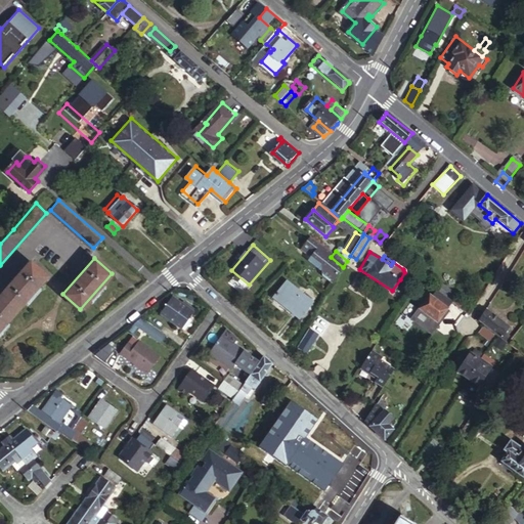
[(0,332),(49,275),(32,260),(0,296),(0,332)]
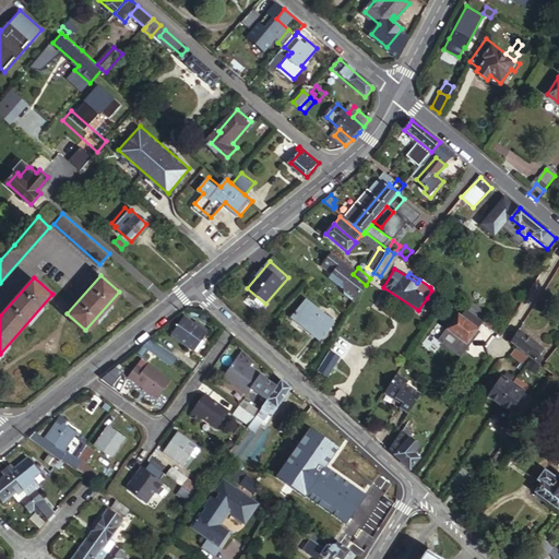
[(470,299),(464,308),(464,309),(480,321),(482,322),(488,313),(470,299)]
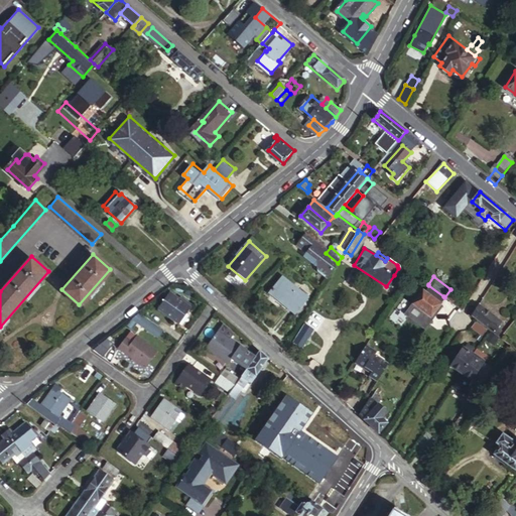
[(292,315),(306,299),(282,277),(267,292),(270,294),(272,292),(282,302),(280,304),(292,315)]
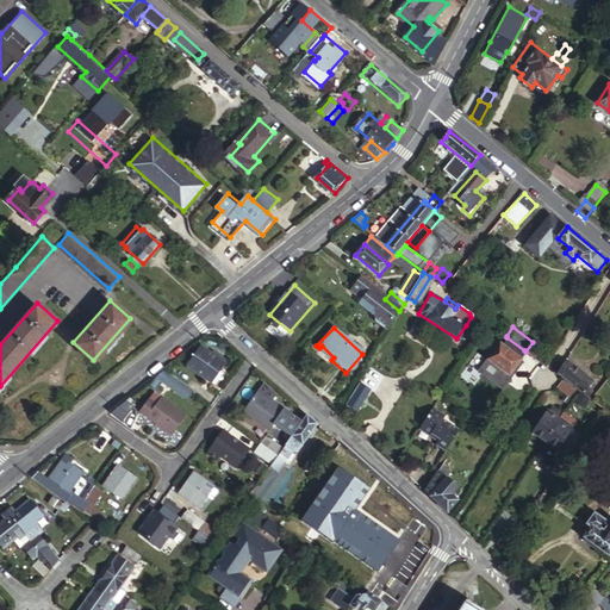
[(520,358),(524,350),(506,337),(502,344),(520,358)]
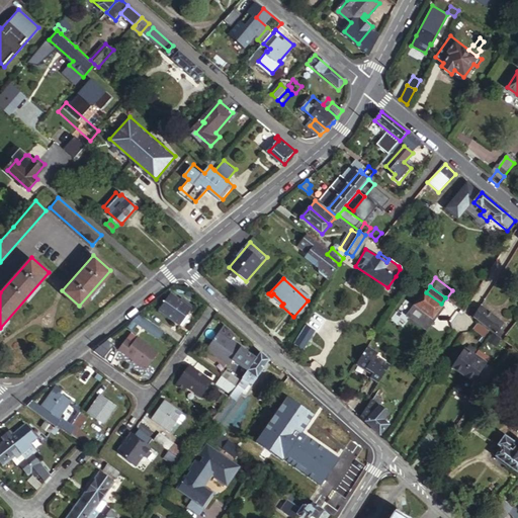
[(441,304),(426,292),(423,290),(413,305),(431,318),(441,304)]
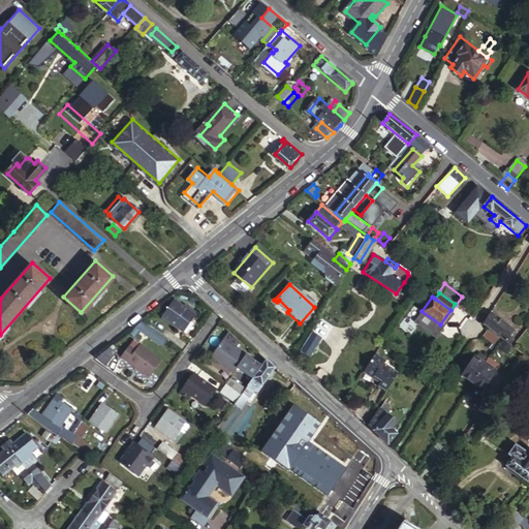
[(185,307),(176,301),(164,316),(183,329),(186,331),(193,321),(197,316),(199,313),(187,305),(185,307)]
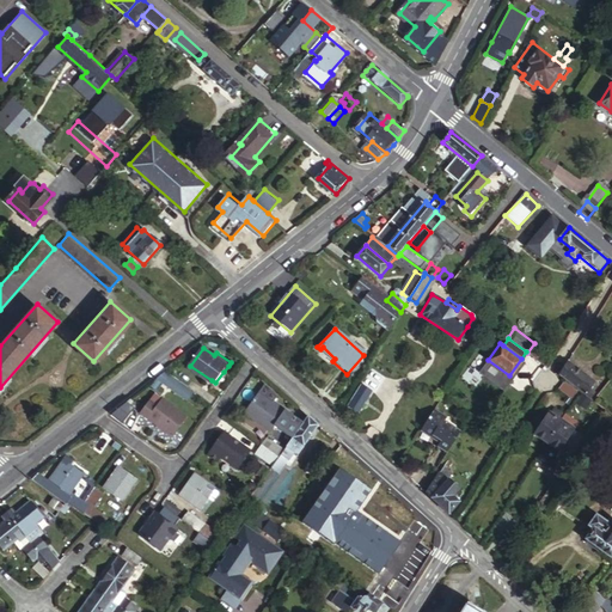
[(565,361),(557,374),(581,391),(587,396),(589,398),(594,391),(589,387),(593,381),(565,361)]
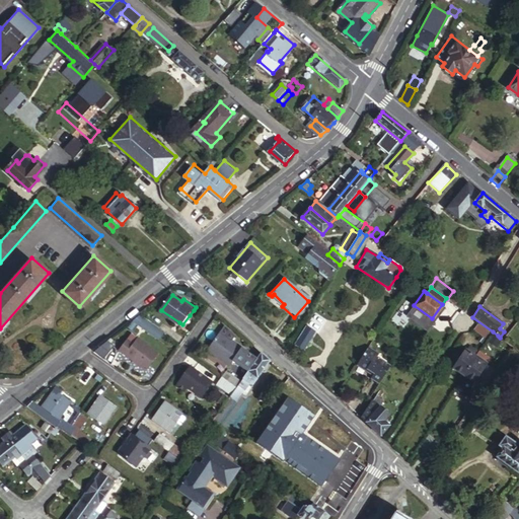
[(154,321),(143,313),(140,316),(136,319),(149,328),(151,325),(154,321)]
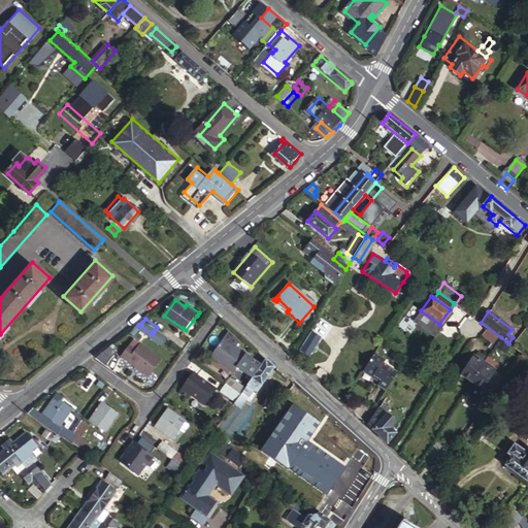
[(152,334),(164,344),(167,340),(169,337),(157,327),(154,331),(152,334)]
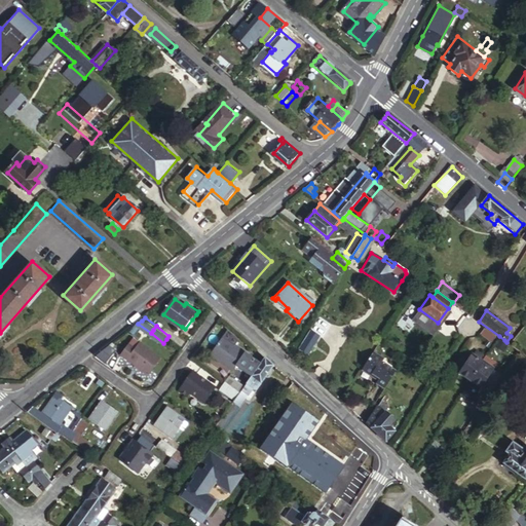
[(488,342),(493,335),(483,327),(478,334),(488,342)]
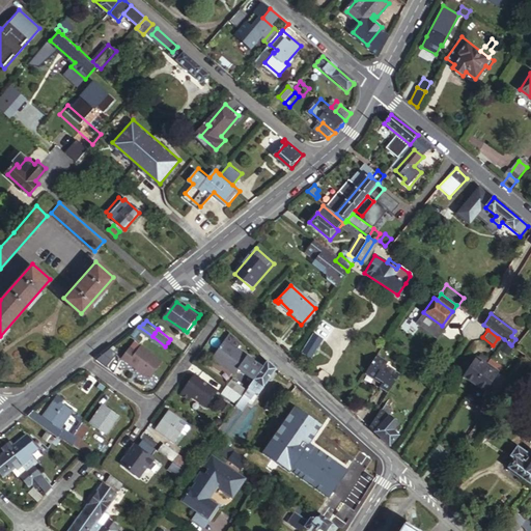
[(309,359),(320,338),(311,333),(300,353),(309,359)]
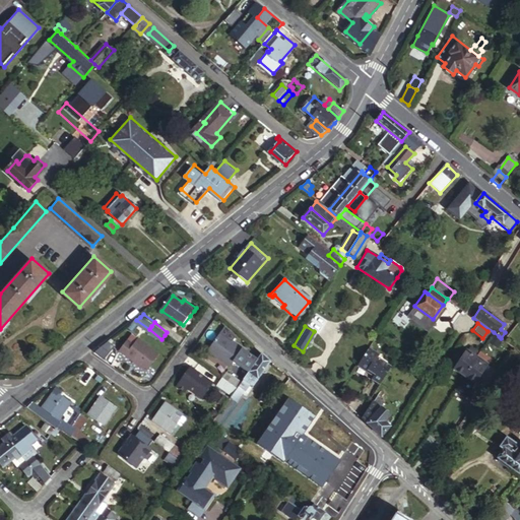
[(224,327),(209,347),(216,352),(214,354),(230,366),(244,347),(234,340),(237,336),(224,327)]
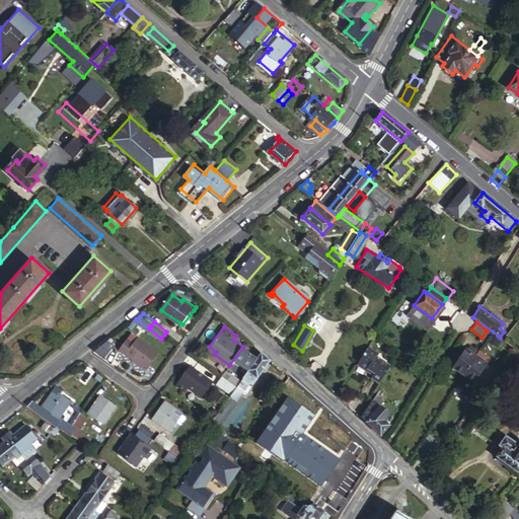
[(498,336),(493,331),(487,340),(493,344),(498,336)]
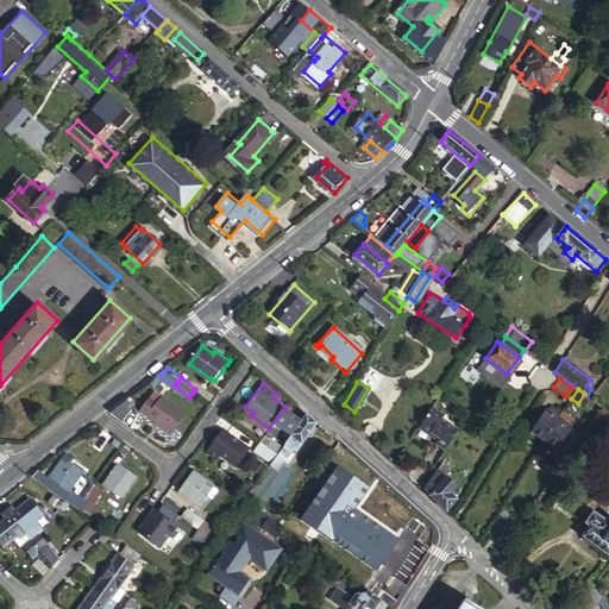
[(159,401),(154,396),(143,408),(173,432),(188,413),(165,394),(159,401)]
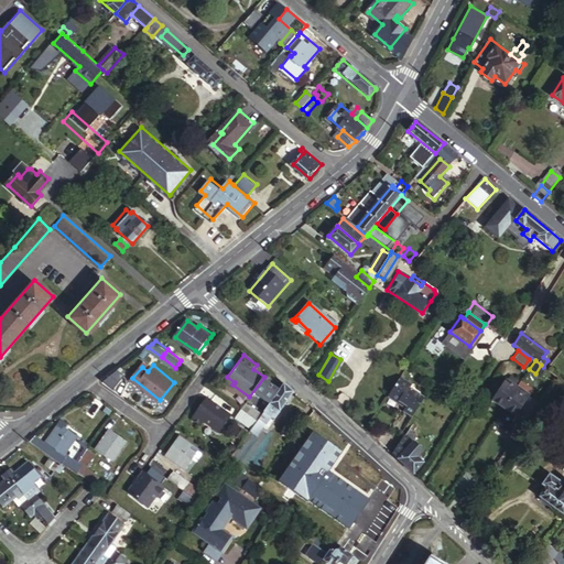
[(492,399),(503,405),(517,386),(519,383),(518,382),(516,381),(517,379),(510,375),(508,379),(506,378),(492,399)]
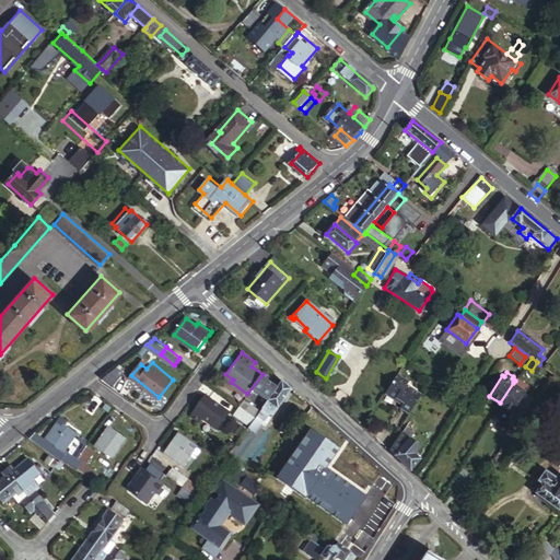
[(394,373),(382,393),(396,401),(398,399),(401,401),(399,404),(398,407),(407,412),(419,393),(404,383),(406,381),(394,373)]
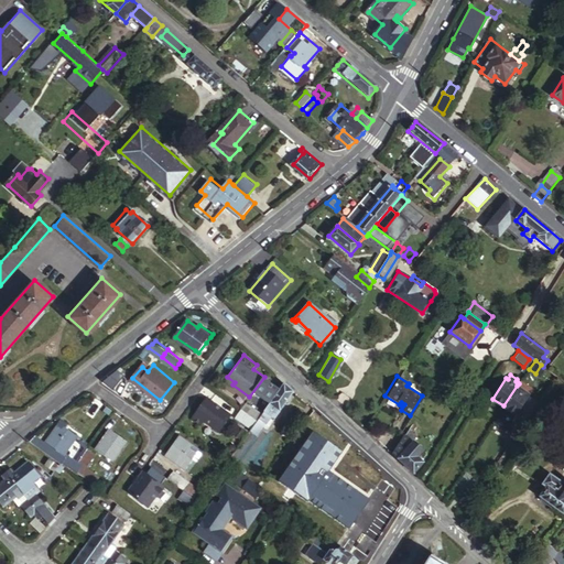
[(527,378),(523,382),(532,388),(534,383),(527,378)]
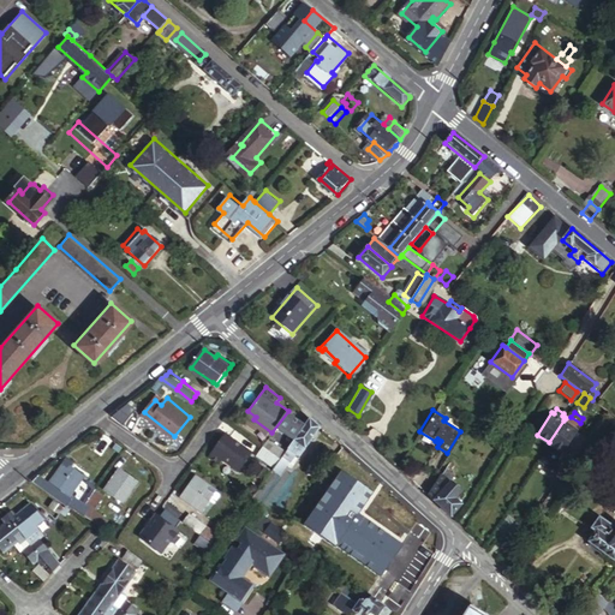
[(549,442),(562,452),(580,424),(580,423),(571,417),(568,415),(566,418),(563,421),(549,442)]
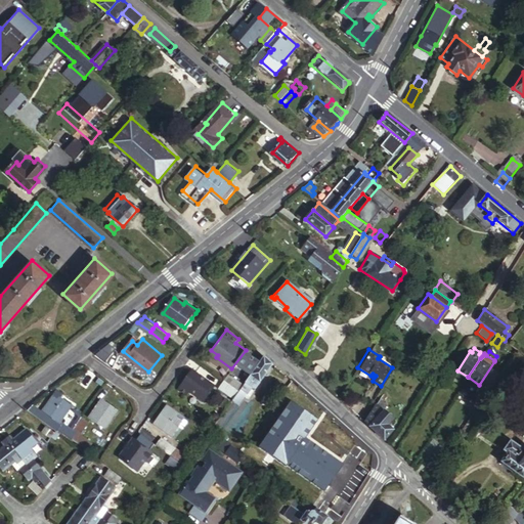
[(234,398),(232,401),(237,404),(245,395),(250,398),(274,362),(265,354),(251,375),(244,385),(239,391),(234,398)]
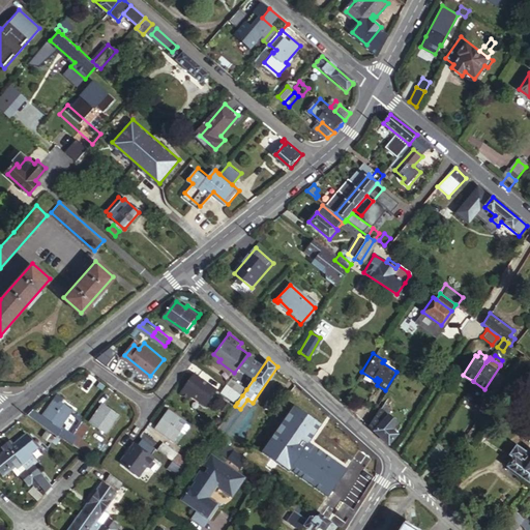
[(211,382),(196,371),(185,385),(202,399),(210,388),(208,387),(211,382)]
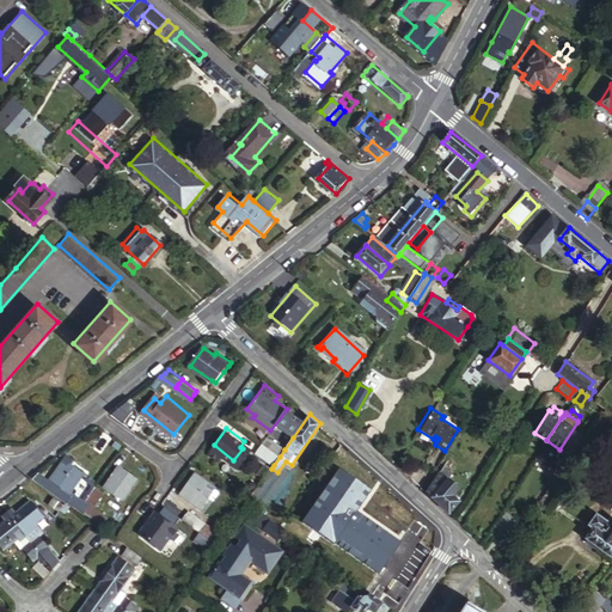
[(280,428),(271,440),(285,450),(293,438),(280,428)]
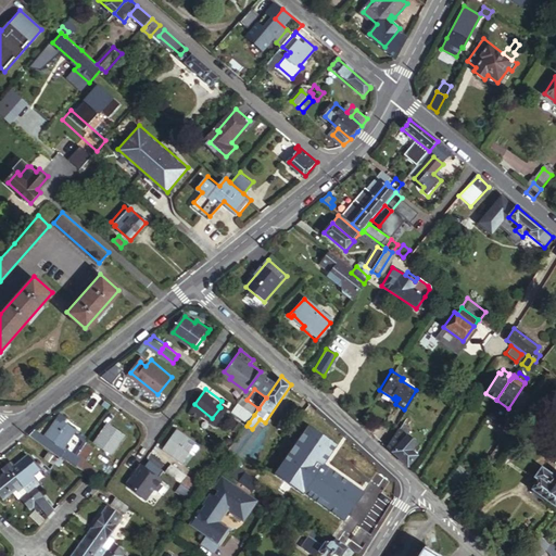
[(243,397),(239,403),(252,413),(254,415),(258,408),(247,400),(243,397)]
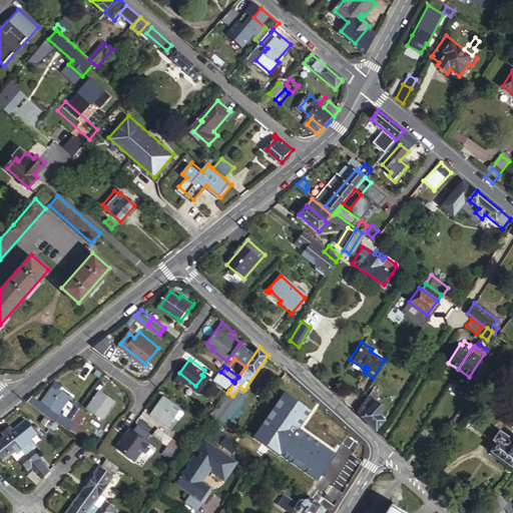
[(232,381),(220,372),(215,380),(227,388),(232,381)]
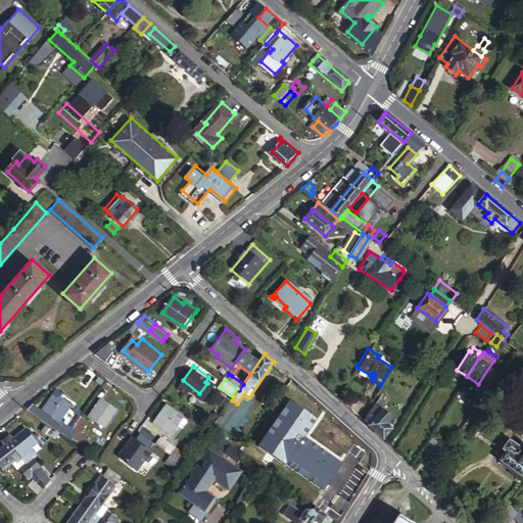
[(56,391),(42,412),(41,413),(54,423),(56,421),(67,405),(59,398),(61,395),(56,391)]
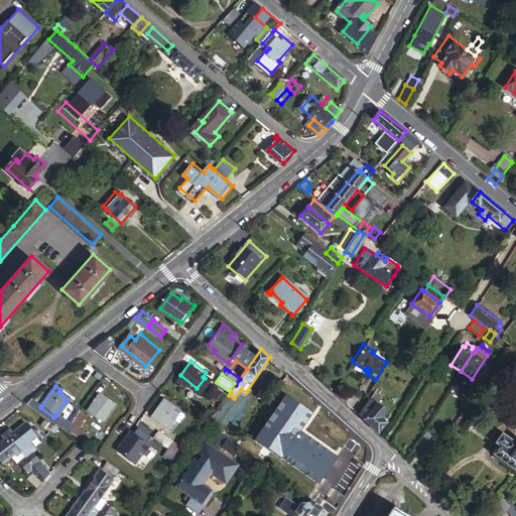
[(287,400),(310,419),(284,453),(292,459),(314,431),(319,435),(325,429),(350,448),(359,436),(298,388),(287,400)]
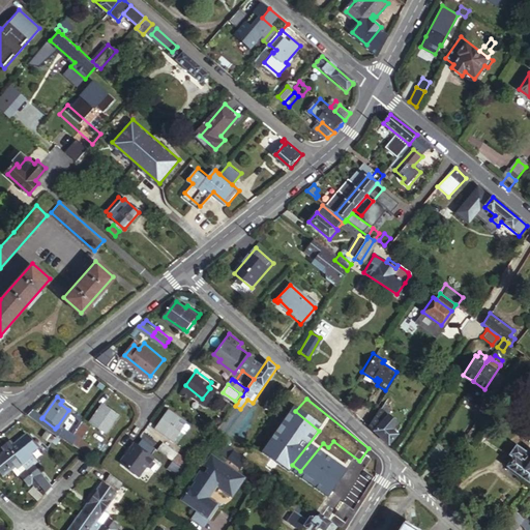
[(367,427),(387,444),(396,434),(391,429),(398,422),(388,414),(386,413),(391,407),(385,401),(367,427)]
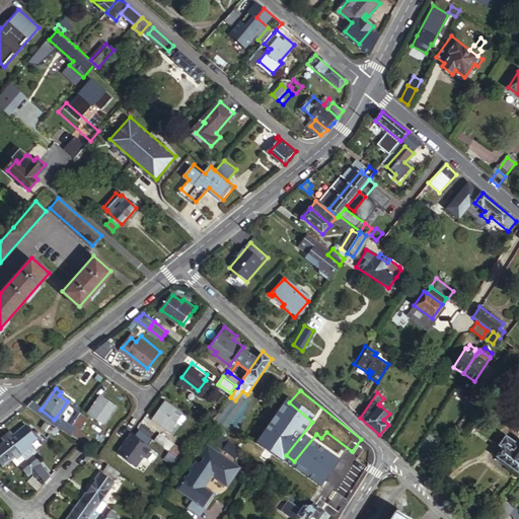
[(118,403),(102,393),(89,411),(104,422),(118,403)]
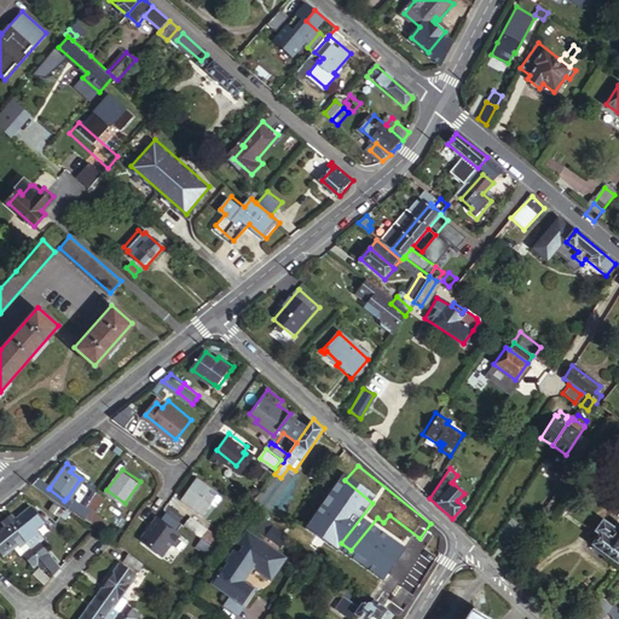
[(197,478),(184,495),(203,510),(210,501),(217,504),(223,497),(197,478)]
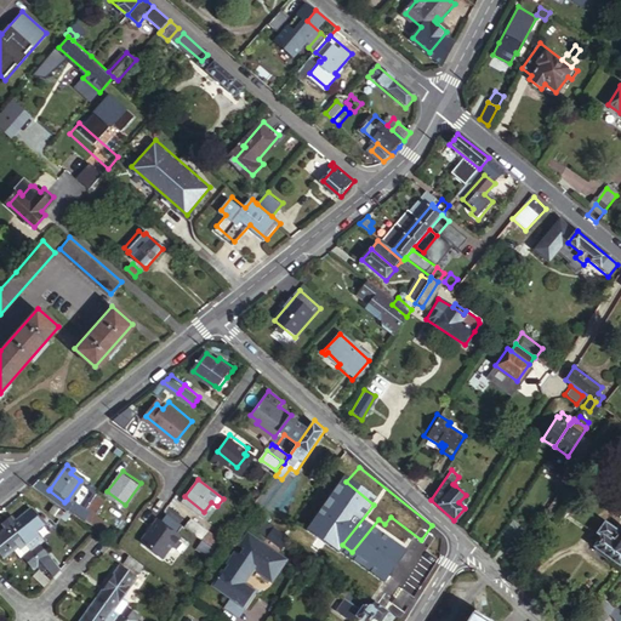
[(66,511),(79,520),(80,519),(84,513),(80,512),(81,511),(79,508),(67,500),(64,502),(49,490),(50,489),(36,480),(29,486),(66,511)]
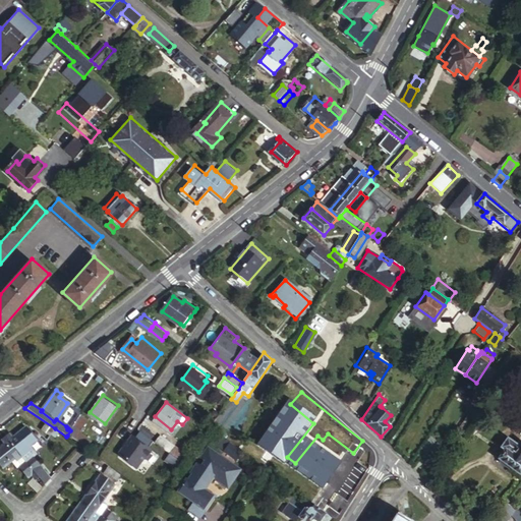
[(74,414),(76,417),(77,415),(78,414),(71,407),(69,409),(74,414)]
